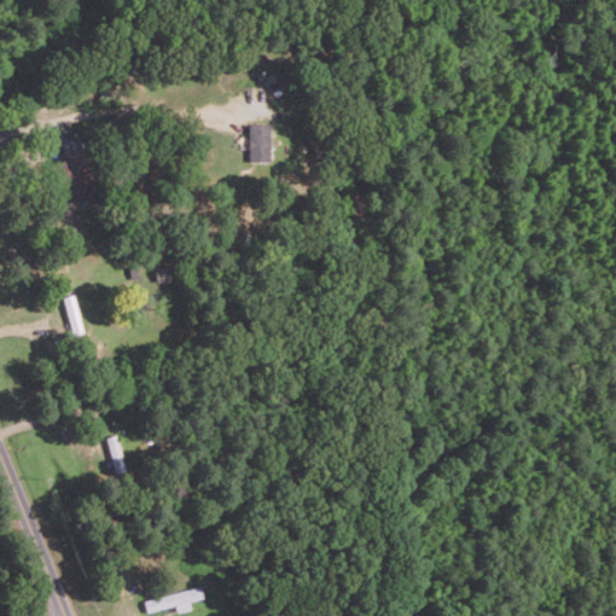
[(271,126),(250,126),(251,163),(271,162),(271,126)]
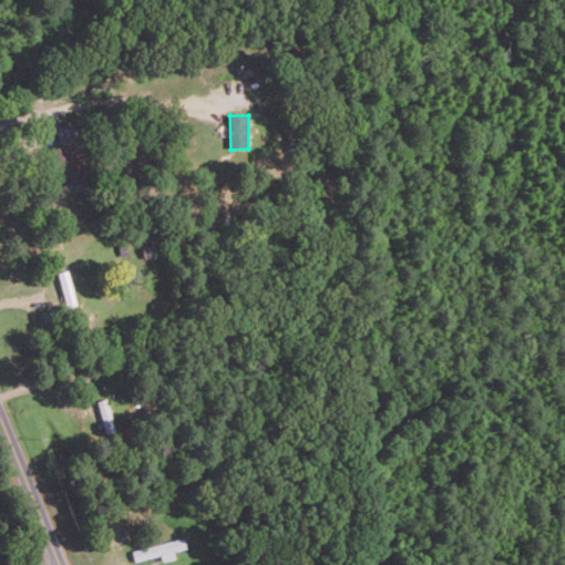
[(144,245),(145,258),(157,257),(156,244),(144,245)]
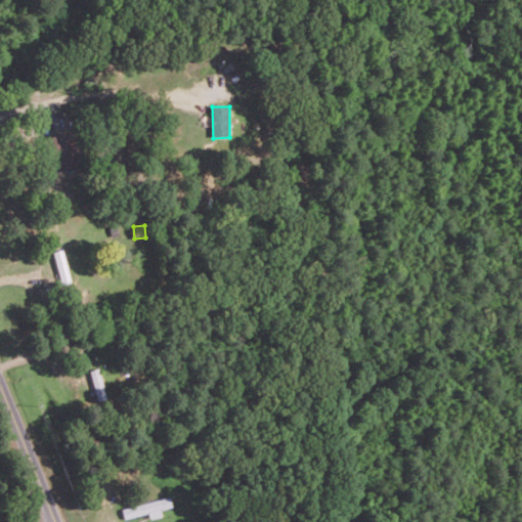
[(57,260),(61,280),(70,278),(64,258),(57,260)]
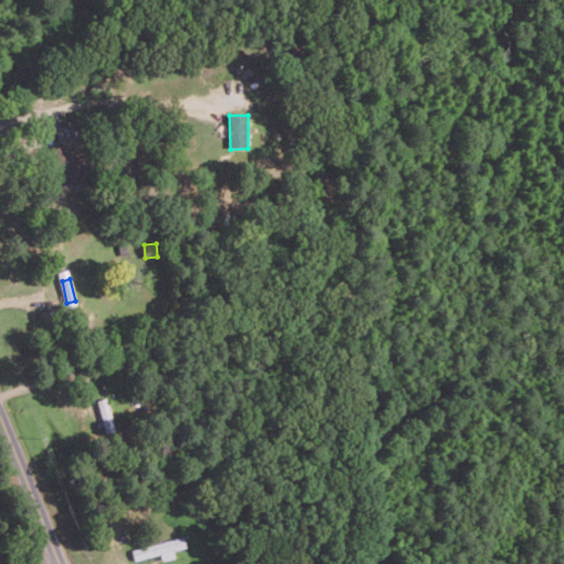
[(107,434),(117,431),(107,399),(97,403),(107,434)]
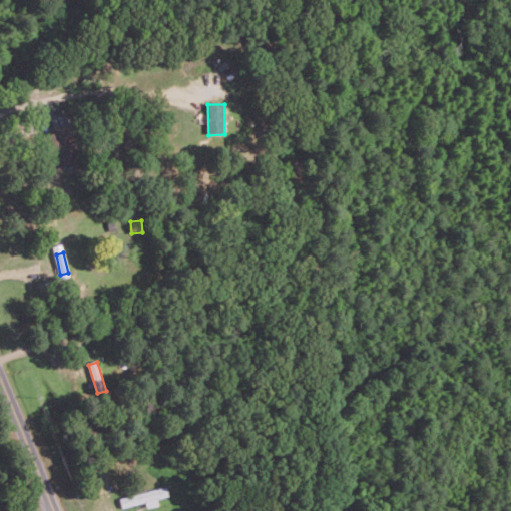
[(146,503),(147,509),(158,507),(157,499),(169,497),(167,488),(120,498),(122,508),(146,503)]
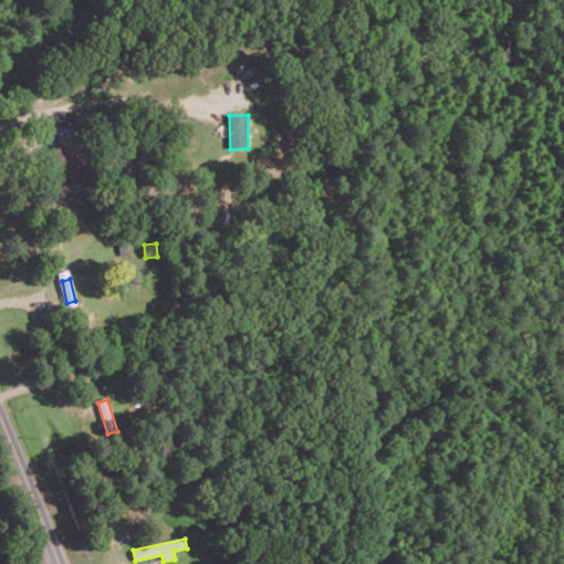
All buildings are outlined.
